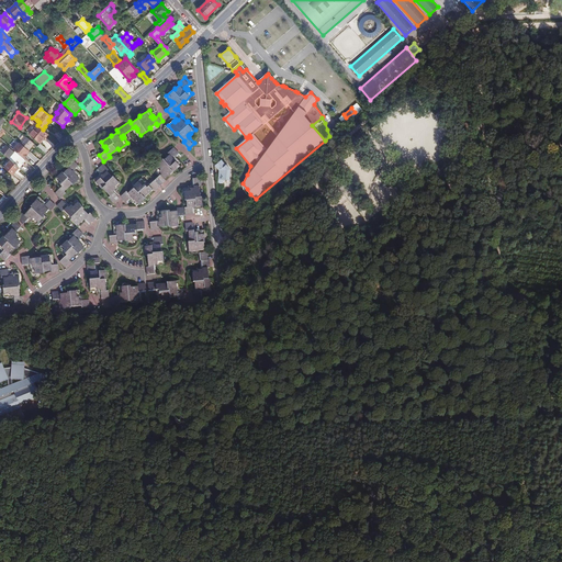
[(44,138),(48,134),(44,130),(43,130),(37,125),(29,136),(37,144),(43,137),(44,138)]
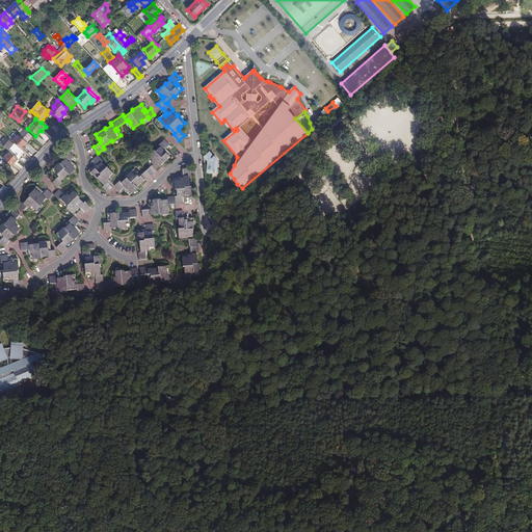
[(10,129),(1,122),(0,124),(1,126),(0,127),(0,131),(5,135),(10,129)]
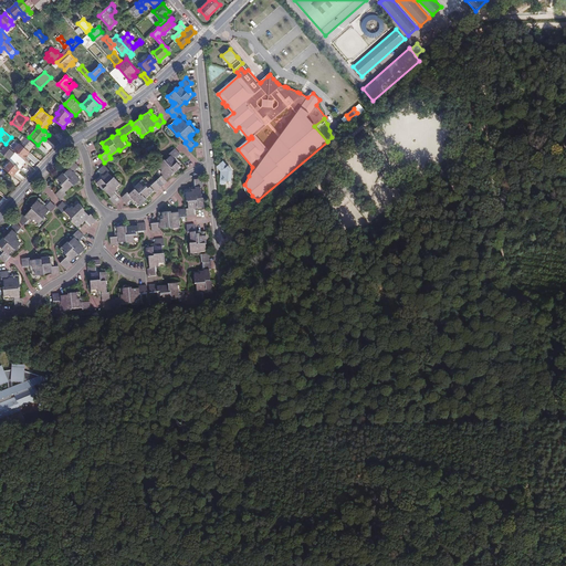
[(34,145),(25,137),(20,144),(29,152),(34,145)]
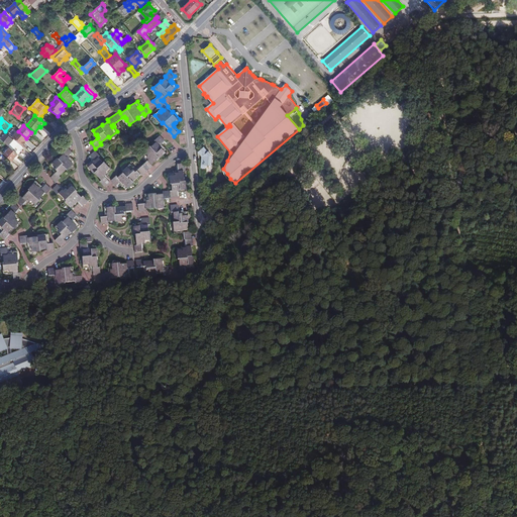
[(9,147),(10,147),(12,144),(10,143),(13,140),(6,134),(1,140),(9,147)]
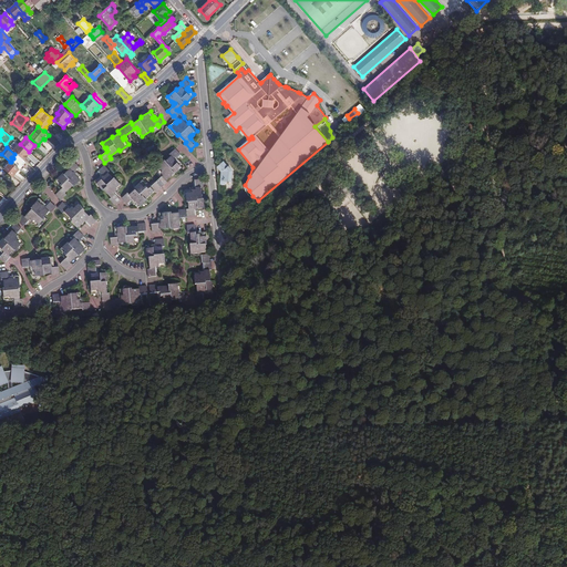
[(129,203),(132,198),(134,197),(136,199),(134,200),(138,206),(147,198),(146,197),(155,189),(156,192),(168,181),(167,178),(175,171),(176,172),(185,164),(179,158),(178,161),(176,158),(178,156),(182,153),(176,147),(171,152),(173,154),(167,160),(166,158),(157,166),(161,169),(162,172),(163,171),(165,173),(163,175),(151,185),(150,187),(147,185),(148,184),(147,183),(144,179),(135,187),(136,187),(131,193),(129,192),(123,196),(129,203)]
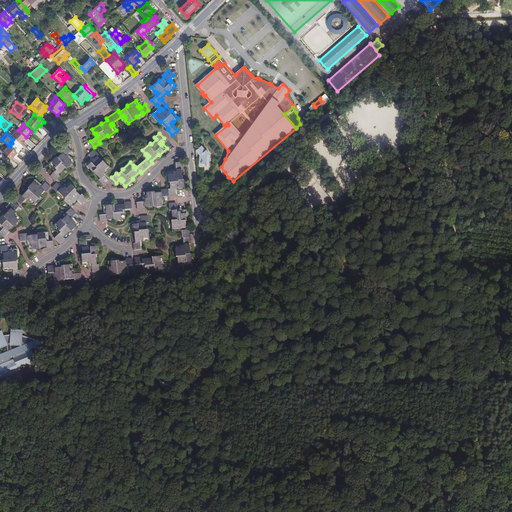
[(201,156),(198,167),(204,168),(203,170),(210,171),(213,163),(210,160),(212,154),(207,149),(206,150),(200,142),(198,144),(200,147),(197,150),(201,156)]
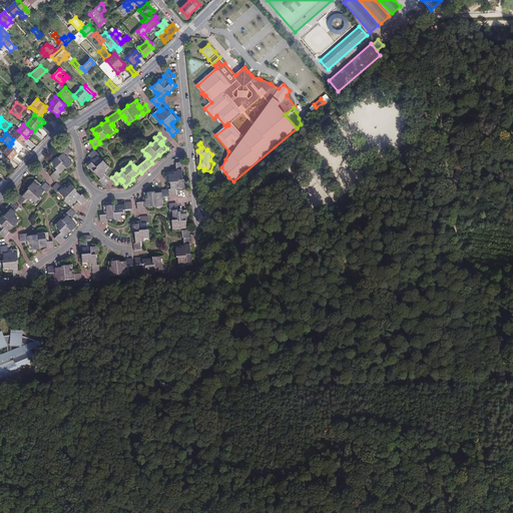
[(57,169),(56,171),(51,176),(55,181),(60,175),(59,174),(66,167),(67,168),(75,160),(71,156),(69,157),(67,155),(69,154),(72,150),(67,145),(62,150),(64,151),(58,156),(50,163),(53,166),(55,168),(55,167),(57,169)]
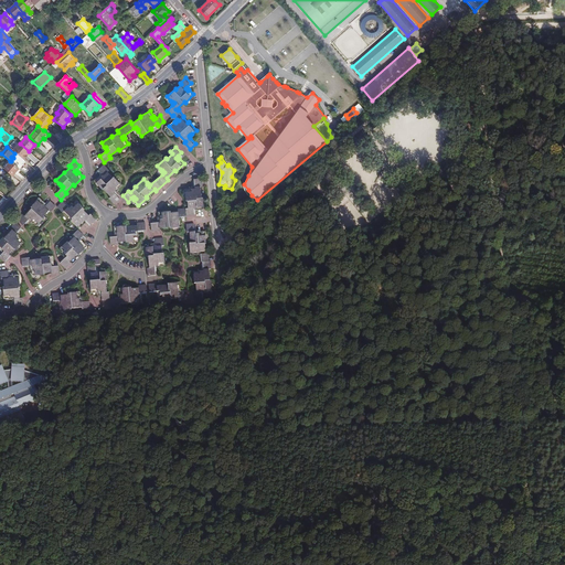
[(13,176),(19,168),(11,161),(10,161),(4,169),(13,176)]
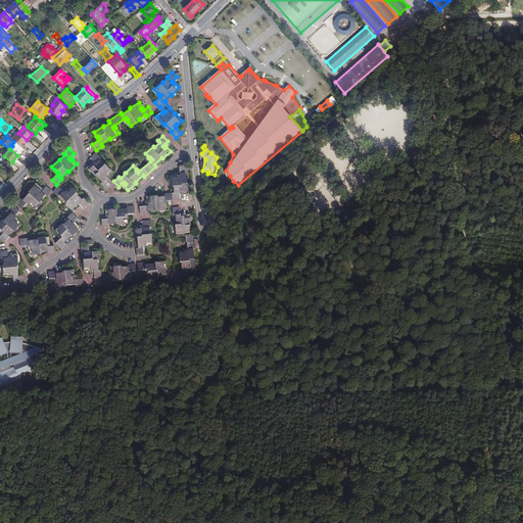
[(95,163),(93,162),(89,167),(95,175),(96,174),(103,181),(102,183),(107,188),(112,183),(107,178),(106,176),(107,175),(108,175),(109,174),(113,171),(106,162),(105,163),(100,158),(101,157),(97,152),(92,156),(95,160),(97,161),(95,163)]
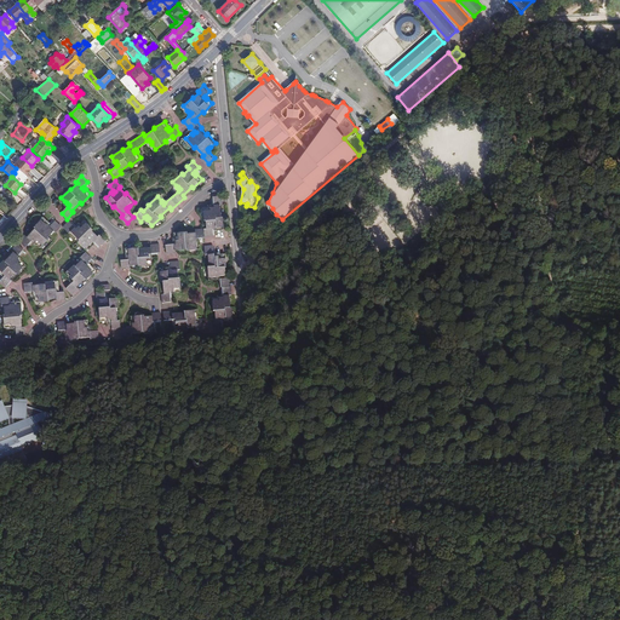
[(178,241),(174,242),(167,242),(167,252),(176,251),(176,248),(188,247),(189,248),(201,247),(200,240),(197,240),(197,236),(200,236),(214,235),(213,229),(213,225),(217,225),(217,228),(224,228),(223,214),(222,202),(224,202),(223,194),(214,194),(216,204),(216,206),(212,206),(212,205),(210,206),(205,206),(206,218),(207,218),(207,227),(196,228),(196,230),(188,231),(188,230),(176,231),(176,236),(176,239),(178,239),(178,241)]
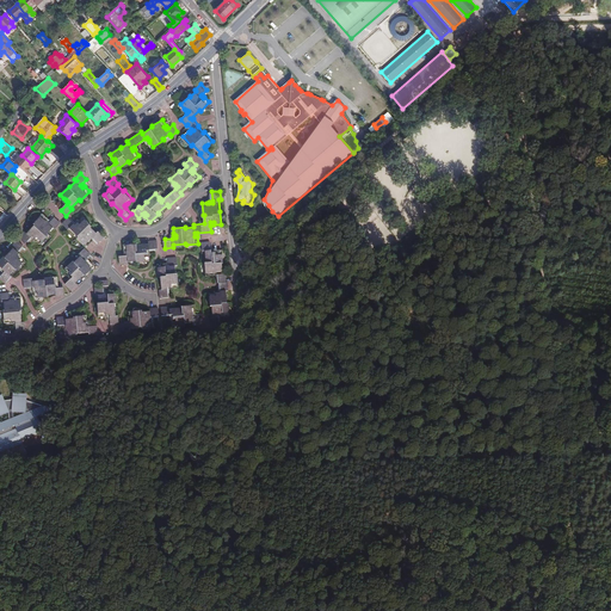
[(26,244),(31,238),(34,235),(36,238),(35,239),(36,240),(41,244),(49,234),(48,233),(54,227),(55,229),(61,223),(55,217),(50,221),(49,223),(47,221),(48,220),(43,215),(35,223),(35,224),(26,233),(25,232),(19,238),(26,244)]
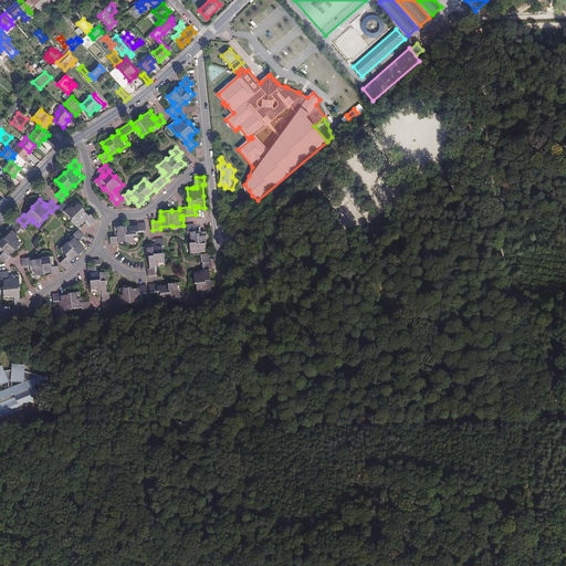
[(71,209),(70,207),(64,201),(59,207),(64,212),(65,211),(73,219),(72,219),(81,228),(85,223),(84,222),(86,219),(87,221),(92,224),(97,219),(92,213),(90,216),(85,210),(86,209),(77,201),(74,205),(73,206),(74,207),(71,209)]
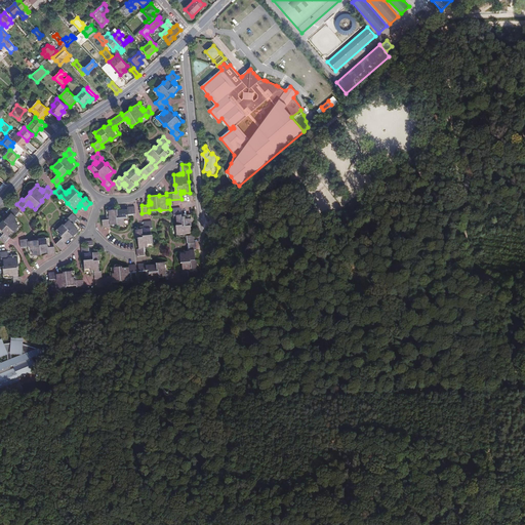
[(110,218),(108,218),(104,219),(104,227),(111,226),(111,224),(118,223),(118,224),(128,223),(128,218),(128,216),(127,216),(127,213),(129,213),(135,212),(135,205),(128,206),(128,208),(118,209),(118,208),(108,209),(108,215),(110,215),(110,218)]
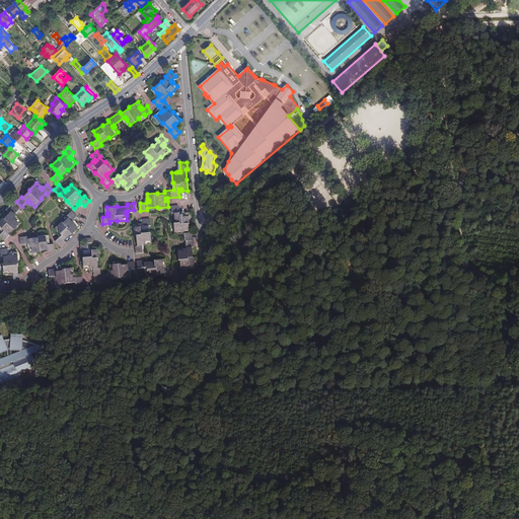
[(4,218),(0,221),(0,228),(1,230),(3,228),(4,230),(3,231),(0,234),(5,240),(10,234),(9,233),(13,228),(14,229),(21,221),(18,218),(16,217),(14,216),(15,214),(20,209),(15,204),(10,209),(11,211),(4,218)]
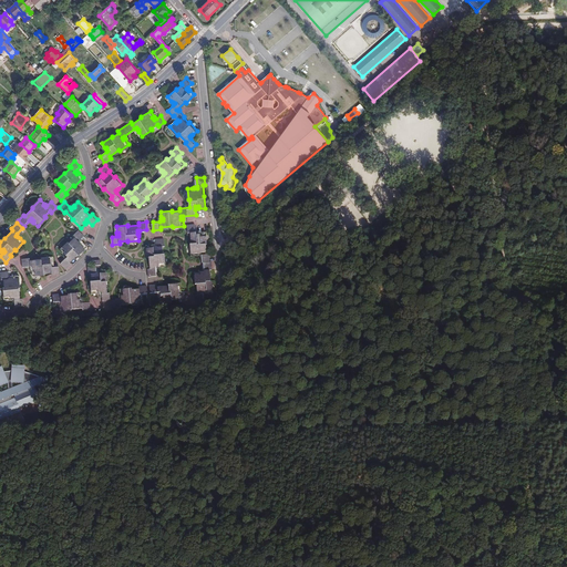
[(193,254),(199,254),(198,250),(202,250),(207,250),(206,243),(208,243),(207,230),(202,232),(200,232),(197,233),(197,230),(196,223),(188,224),(189,232),(191,230),(193,243),(192,243),(193,254)]
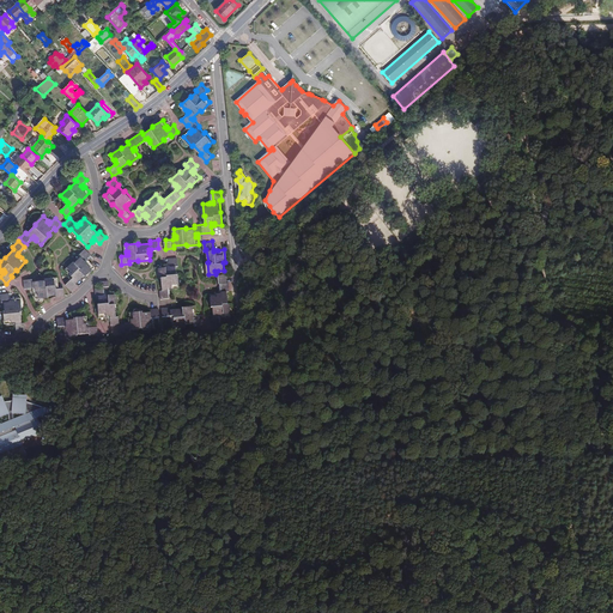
[(74,277),(72,278),(66,284),(72,290),(78,284),(77,283),(85,274),(86,275),(95,266),(90,261),(89,262),(86,260),(87,259),(91,255),(85,248),(80,254),(82,255),(76,261),(74,260),(66,269),(70,273),(71,274),(72,274),(74,277)]
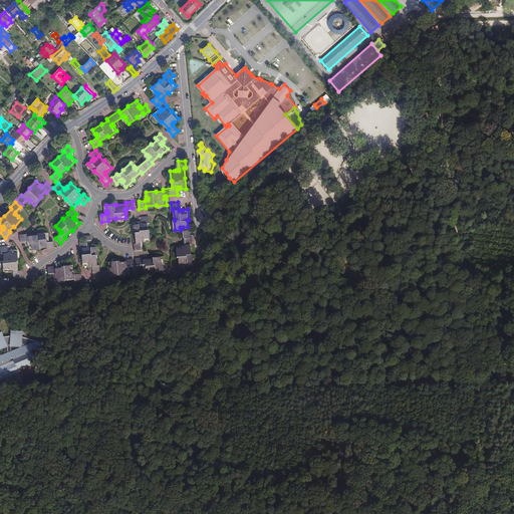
[(138,243),(135,243),(136,250),(143,250),(143,242),(143,240),(145,240),(145,241),(147,240),(152,240),(151,229),(150,229),(149,223),(150,222),(150,215),(143,216),(143,221),(144,223),(141,223),(141,221),(134,222),(135,233),(137,233),(138,243)]
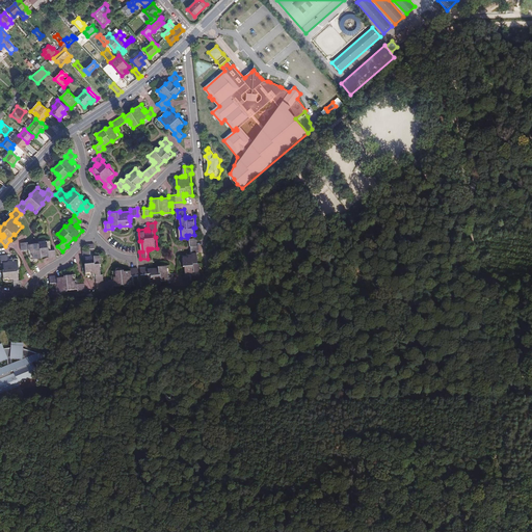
[(192,280),(192,274),(192,272),(195,272),(195,274),(202,273),(201,262),(198,262),(198,251),(200,251),(200,244),(198,244),(197,237),(190,237),(190,245),(192,245),(192,253),(193,255),(191,255),(190,254),(188,255),(184,255),(184,265),(185,265),(186,272),(185,272),(185,281),(192,280)]
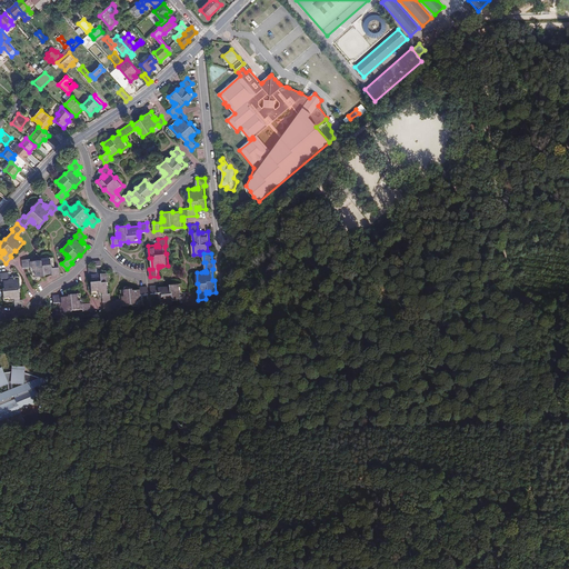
[(23,267),(31,266),(33,266),(35,269),(33,269),(33,271),(33,276),(45,276),(46,273),(52,273),(52,276),(60,275),(60,267),(55,267),(52,267),(52,265),(55,265),(53,257),(42,258),(42,259),(31,260),(31,259),(22,259),(23,267)]
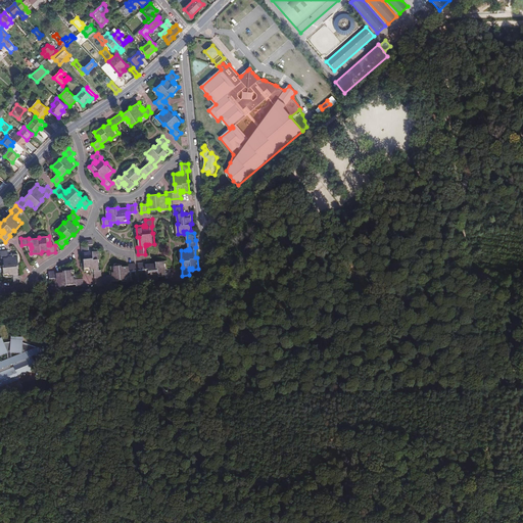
[(94,269),(94,271),(95,278),(102,277),(102,270),(100,270),(99,259),(100,259),(98,249),(92,249),(92,251),(90,251),(90,250),(89,245),(93,244),(93,240),(87,241),(87,245),(82,246),(83,252),(85,252),(85,259),(84,259),(85,270),(90,270),(91,270),(91,269),(94,269)]
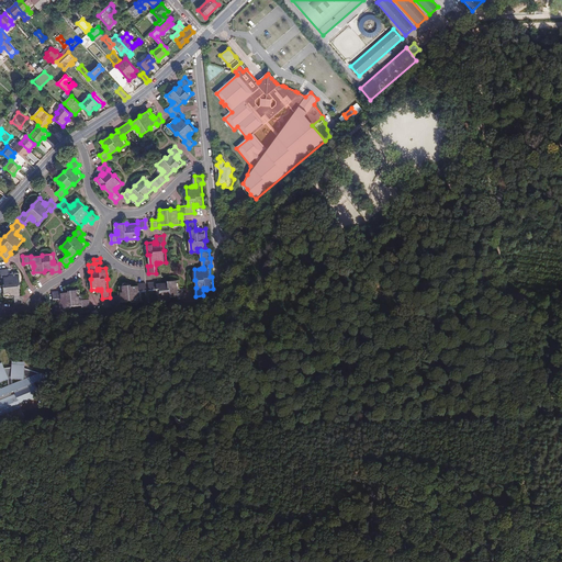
[(10,277),(10,274),(9,269),(1,270),(1,278),(4,278),(4,284),(3,284),(4,296),(10,296),(11,295),(11,294),(14,294),(14,296),(15,304),(23,304),(22,296),(21,296),(20,285),(21,285),(20,273),(13,274),(13,277),(10,277)]
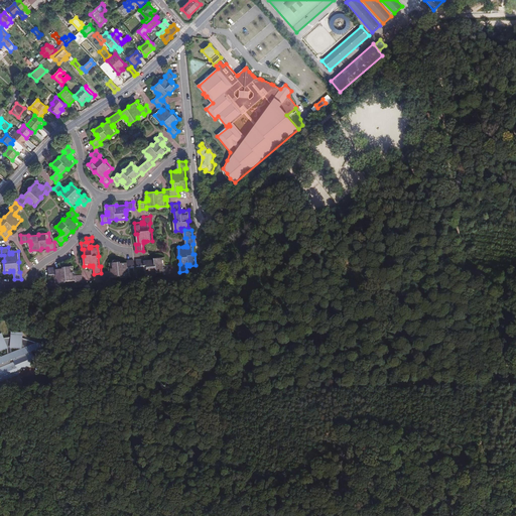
[(144,258),(137,259),(138,266),(145,265),(147,265),(147,268),(147,270),(147,274),(157,273),(157,272),(164,271),(164,273),(171,273),(170,265),(166,266),(164,266),(163,263),(165,263),(165,257),(154,258),(154,259),(144,260),(144,258)]
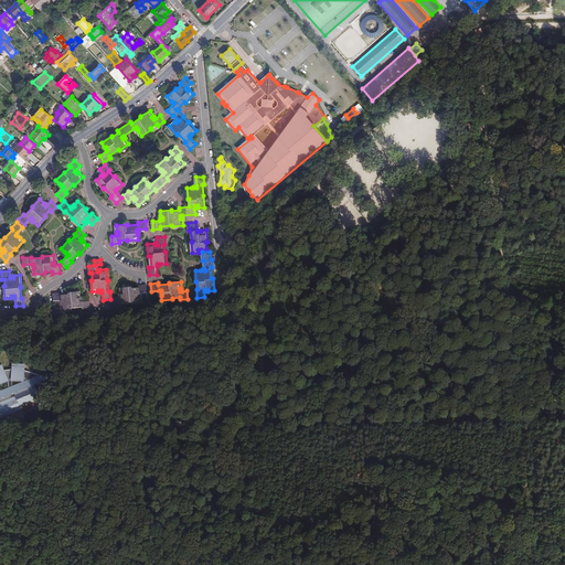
[(147,284),(139,285),(139,287),(132,287),(120,288),(121,292),(121,295),(123,295),(123,297),(120,298),(113,298),(113,306),(120,306),(120,304),(131,302),(131,304),(144,302),(142,295),(141,296),(140,292),(142,292),(148,291),(147,284)]
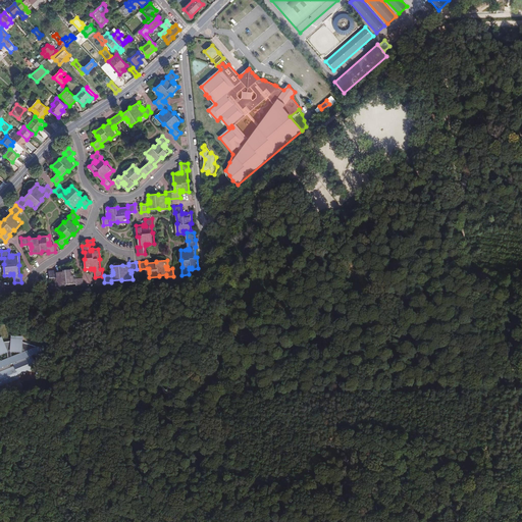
[(57,280),(55,280),(56,286),(66,285),(66,284),(76,283),(76,285),(84,284),(83,277),(76,278),(73,278),(73,276),(74,275),(74,273),(73,269),(63,270),(63,271),(56,272),(56,270),(49,271),(50,278),(55,277),(56,277),(57,280)]
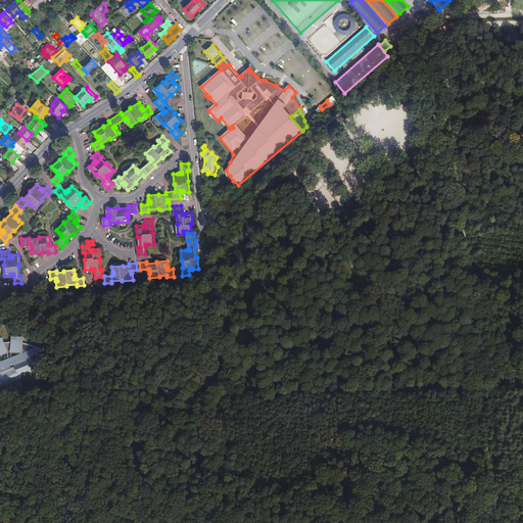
[(0,387),(18,378),(18,377),(28,372),(28,366),(31,365),(31,357),(33,355),(33,351),(20,351),(20,339),(8,339),(8,343),(2,343),(0,339),(0,387)]
